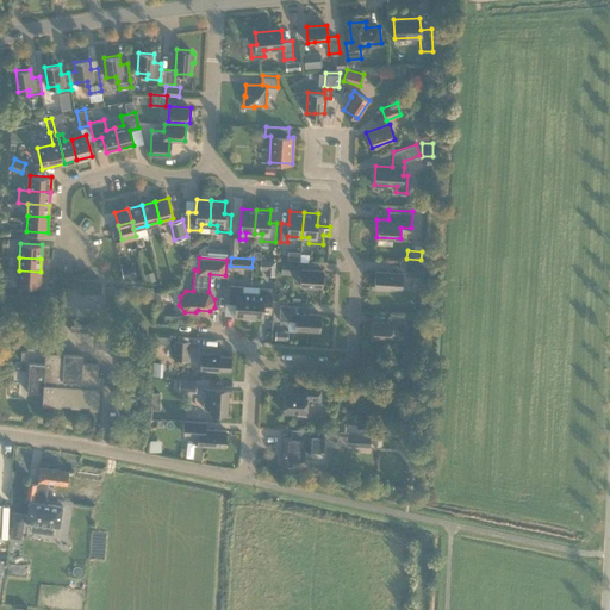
[(298,274),(299,261),(282,261),(281,273),(298,274)]
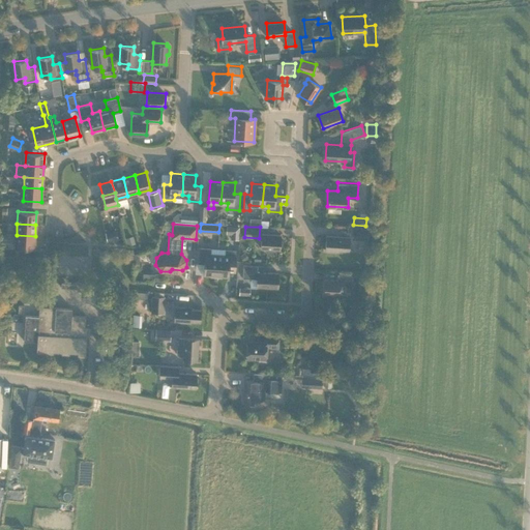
[(367,239),(367,229),(353,228),(352,239),(367,239)]
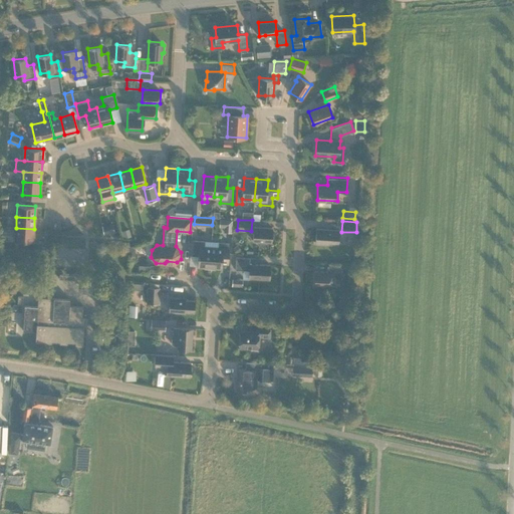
[(253,240),(257,240),(257,242),(259,245),(263,246),(265,243),(265,241),(271,241),(272,227),(254,226),(253,240)]
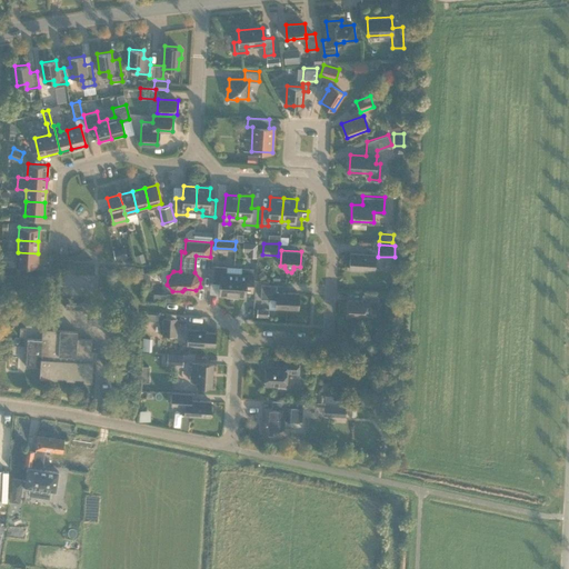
[(38,253),(18,252),(17,266),(37,267),(38,253)]
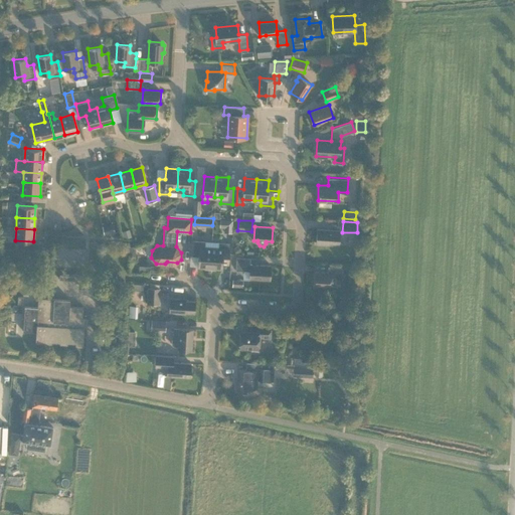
[(316,242),(338,244),(339,229),(317,228),(316,242)]
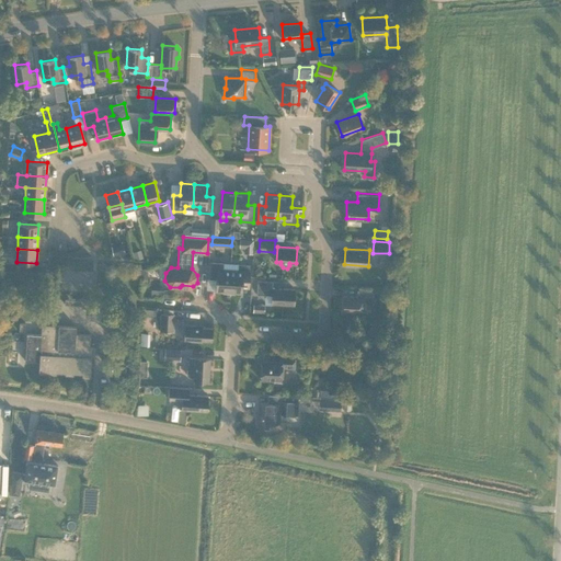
[(228,290),(230,263),(210,261),(209,278),(216,278),(215,289),(228,290)]
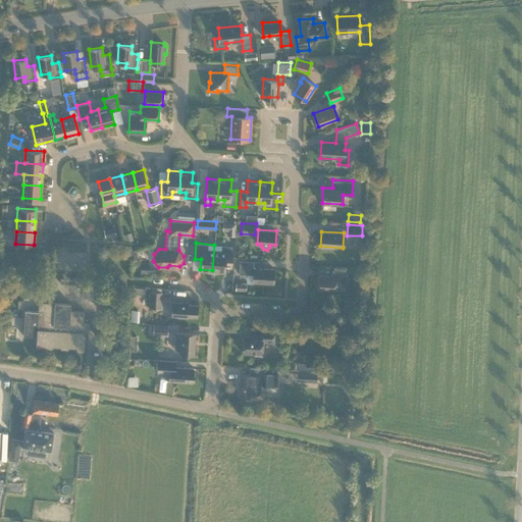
[(232,246),(214,245),(212,270),(225,271),(225,267),(231,268),(232,246)]
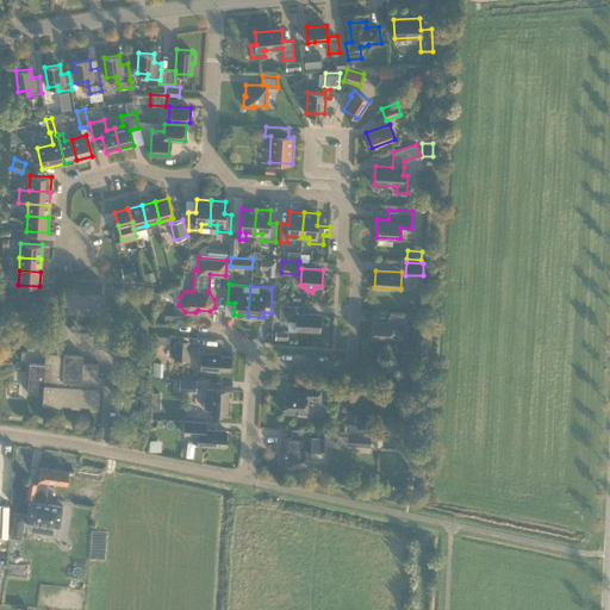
[(280,300),(286,296),(281,290),(277,294),(280,300)]
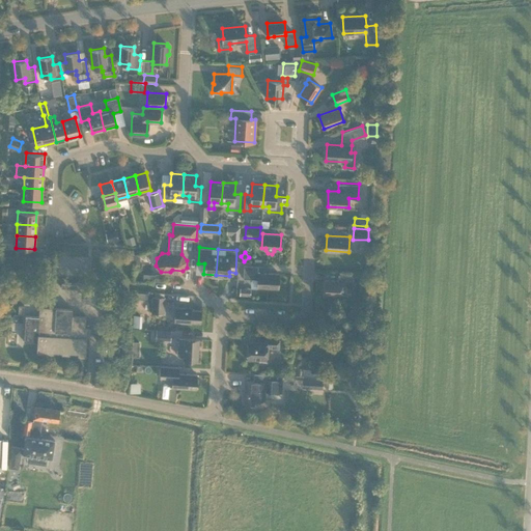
[(257,278),(257,286),(278,287),(279,273),(263,272),(263,266),(251,264),(250,278),(257,278)]
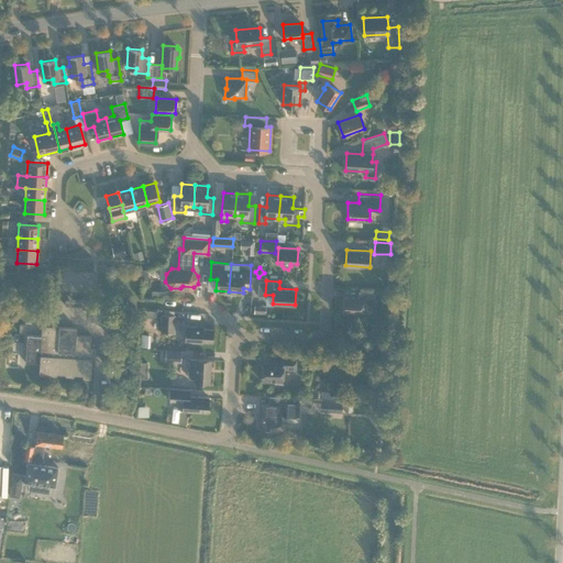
[(373,299),(374,291),(359,290),(359,297),(343,296),(342,311),(362,312),(362,298),(373,299)]
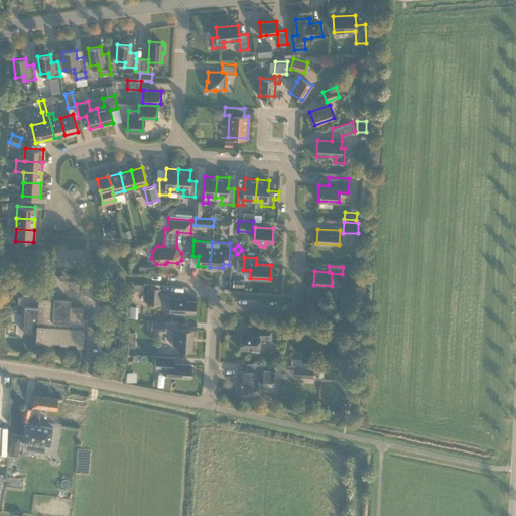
[(148,287),(147,303),(160,304),(161,287),(148,287)]
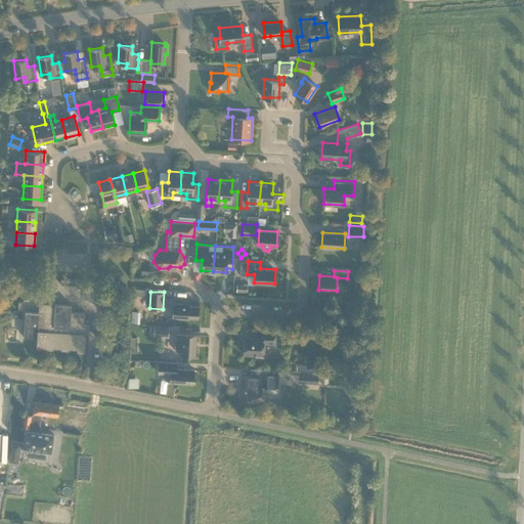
[(357,307),(353,300),(348,303),(352,310),(357,307)]
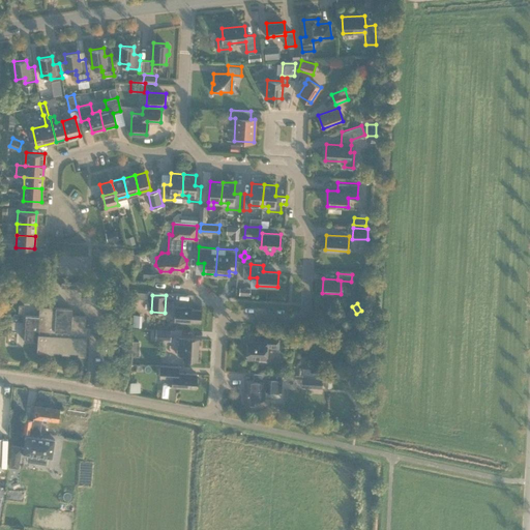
[(78,352),(78,354),(86,354),(87,335),(85,335),(86,315),(71,314),(72,307),(39,305),(38,316),(26,315),(24,341),(37,341),(36,350),(46,350),(46,352),(53,352),(53,351),(62,351),(62,353),(69,353),(69,351),(78,352)]
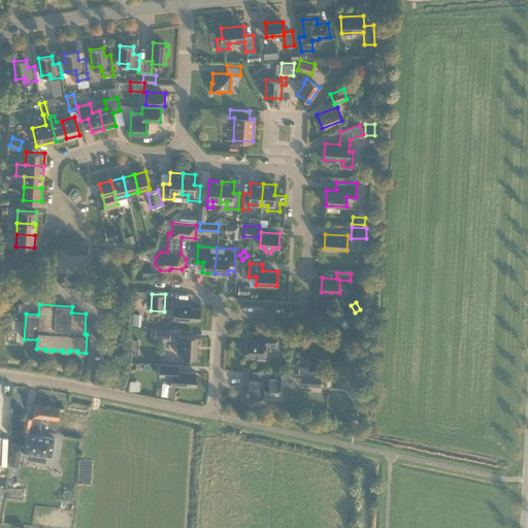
[(173,320),(190,321),(190,319),(199,320),(199,308),(190,307),(190,306),(174,305),(173,320)]
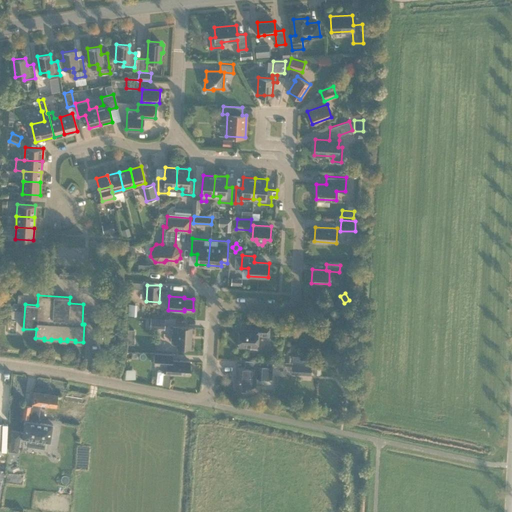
[(137,315),(137,303),(130,302),(129,314),(137,315)]
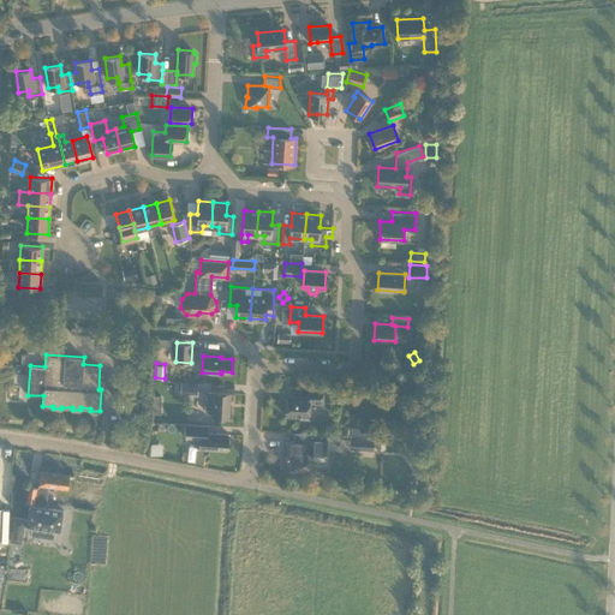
[(181,381),(180,394),(197,395),(198,382),(181,381)]
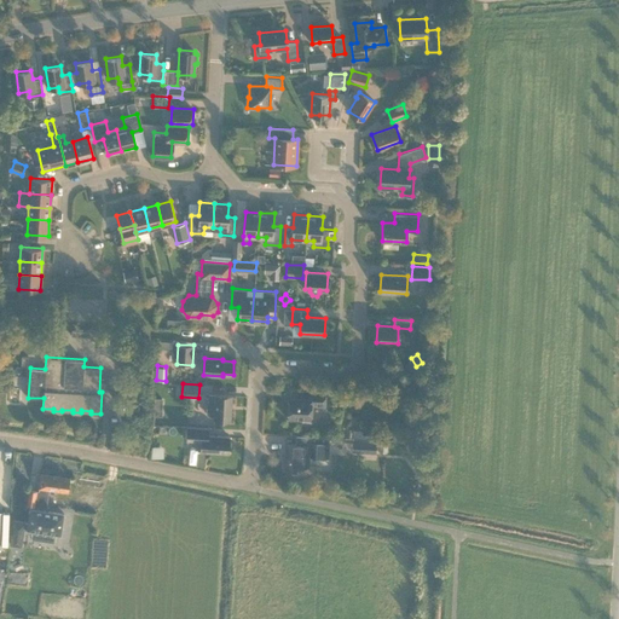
[(312,404),(319,405),(324,405),(325,392),(308,391),(308,399),(288,398),(288,417),(302,418),(301,421),(311,422),(312,404)]
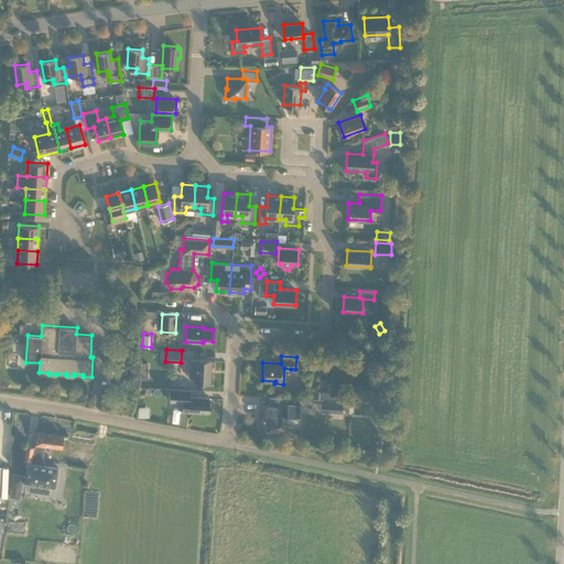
[(196,358),(190,358),(190,365),(188,365),(187,376),(190,378),(195,379),(194,381),(209,382),(212,359),(196,358)]
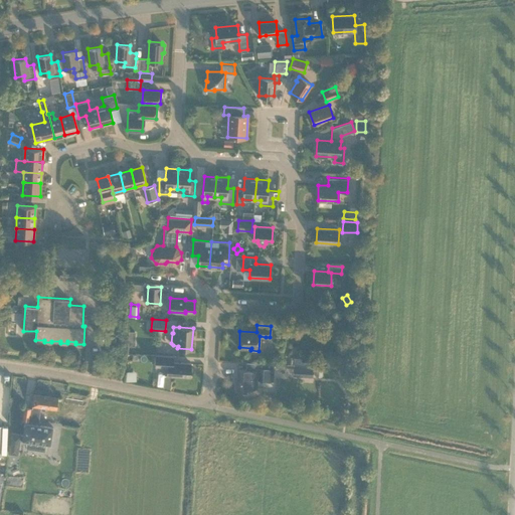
[(103,334),(103,341),(115,342),(116,334),(103,334)]
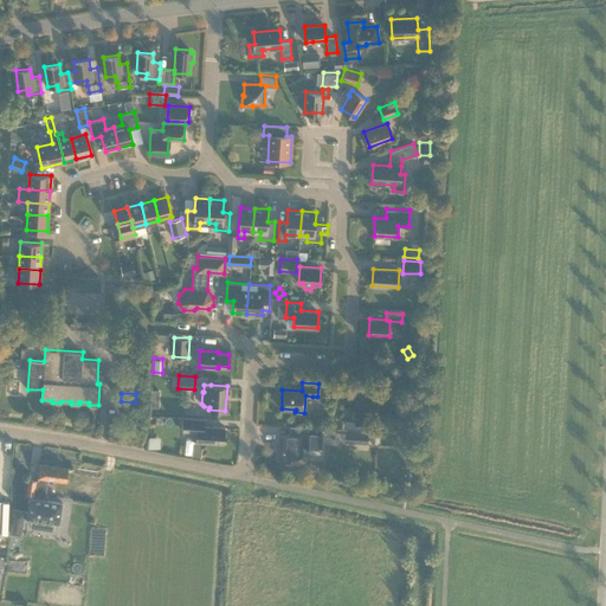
[(224,443),(225,426),(204,424),(204,417),(184,414),(182,429),(197,431),(195,440),(201,440),(224,443)]
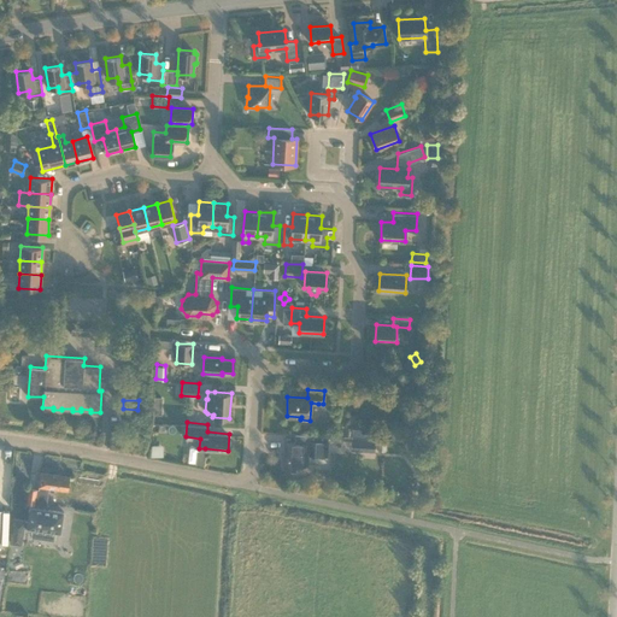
[(327,454),(328,434),(295,433),(294,442),(285,441),(283,468),(295,468),(295,464),(307,464),(309,453),(327,454)]
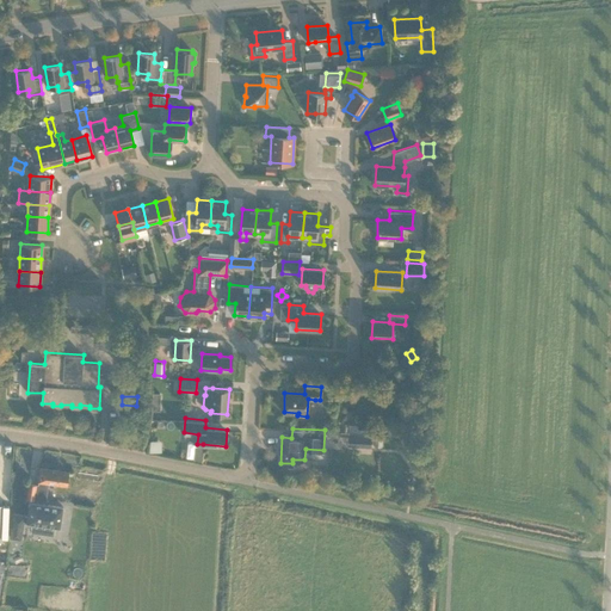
[(161,450),(161,439),(150,439),(150,450),(161,450)]
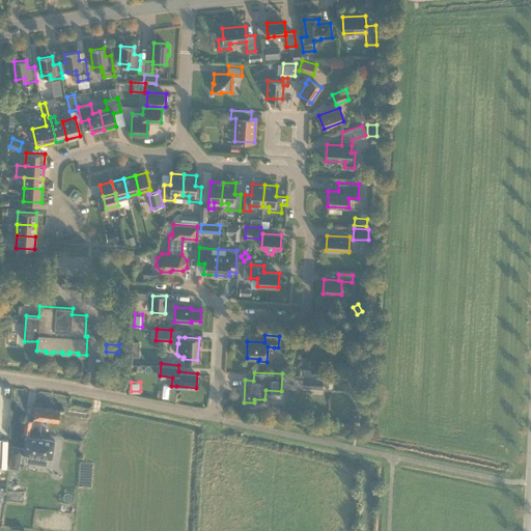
[(176,387),(169,387),(168,399),(175,399),(176,387)]
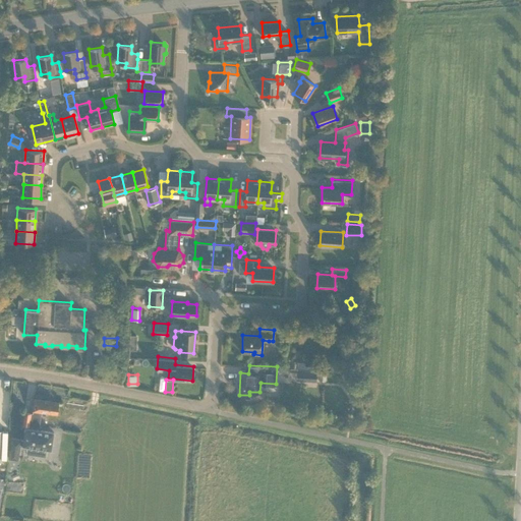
[(56,410),(58,401),(50,400),(50,399),(34,397),(32,411),(23,410),(21,422),(38,424),(40,410),(49,411),(49,409),(56,410)]
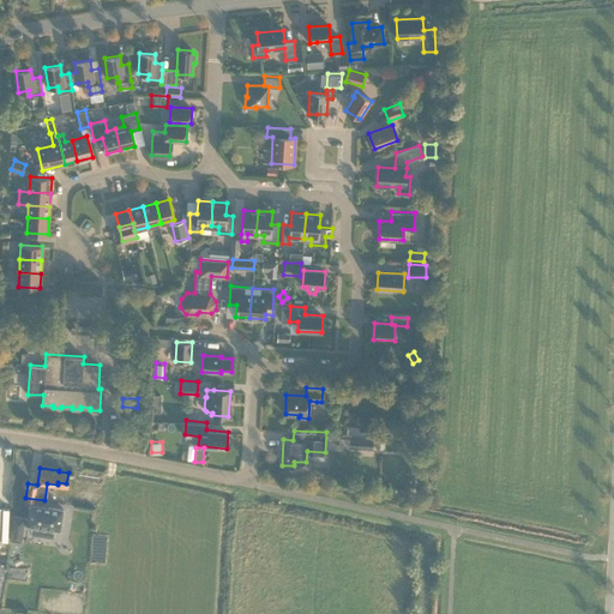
[(28,517),(28,522),(43,524),(42,531),(53,534),(54,525),(60,527),(64,505),(30,500),(28,517)]
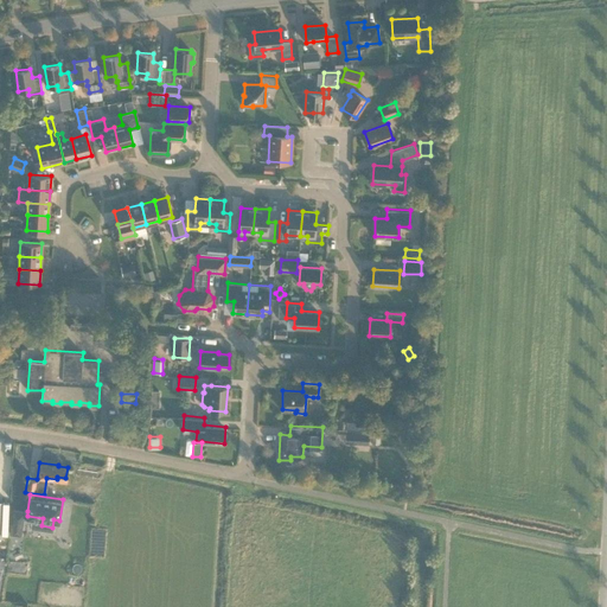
[(24,517),(27,517),(27,516),(27,511),(13,509),(10,532),(21,535),(24,517)]
